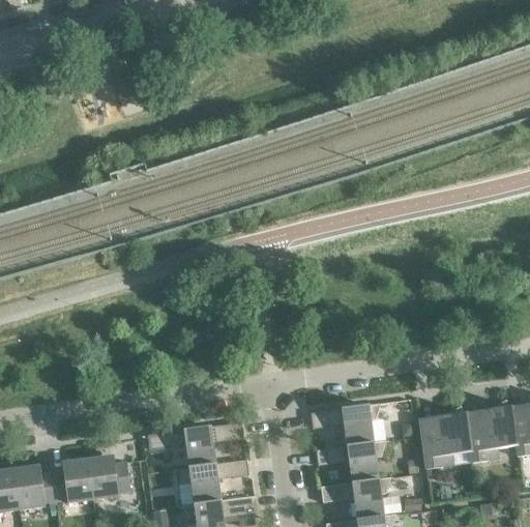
[(484,421),(467,423),(470,450),(471,462),(498,458),(497,447),(516,444),(512,417),(511,405),(506,406),(505,400),(494,406),(495,407),(482,409),(484,421)]
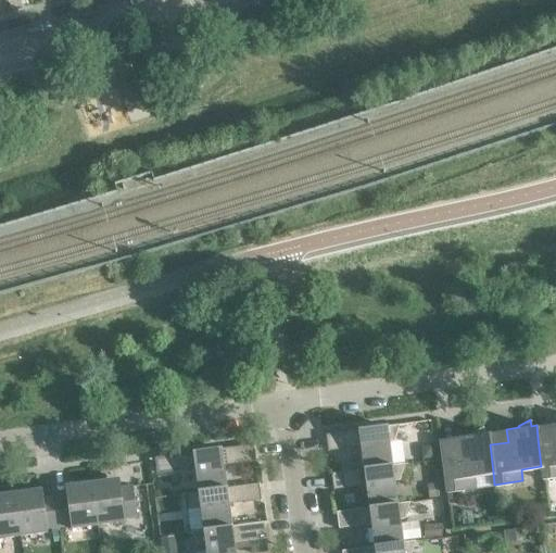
[(359,443),(363,467),(392,464),(392,463),(389,439),(393,439),(397,424),(402,424),(402,422),(325,432),(325,434),(326,434),(328,449),(329,449),(329,447),(359,443)]
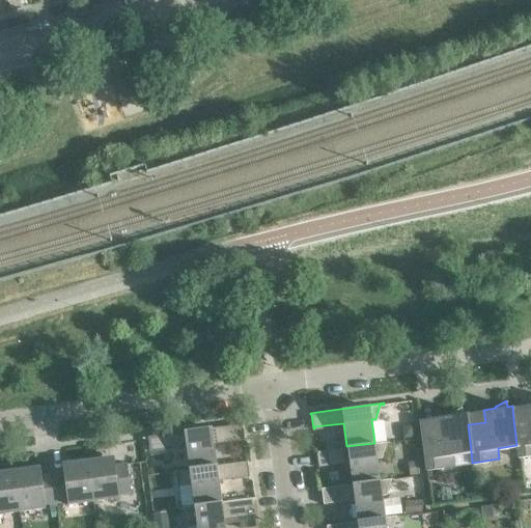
[(530,415),(513,418),(516,445),(518,456),(530,454),(530,403),(529,404),(530,415)]
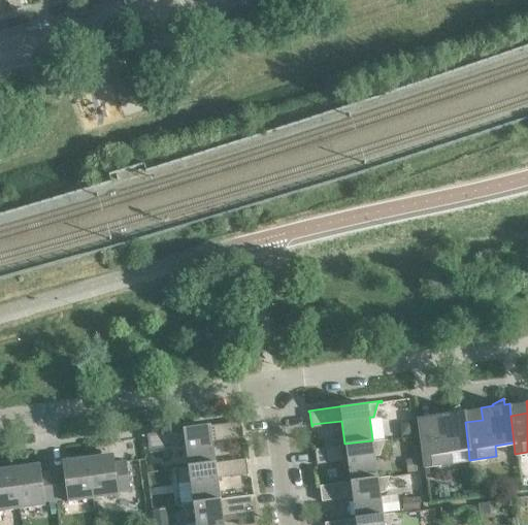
[(419,416),(418,416),(424,466),(451,462),(450,452),(468,449),(465,422),(464,409),(459,411),(458,404),(447,411),(448,412),(435,414),(437,426),(420,428),(419,416)]
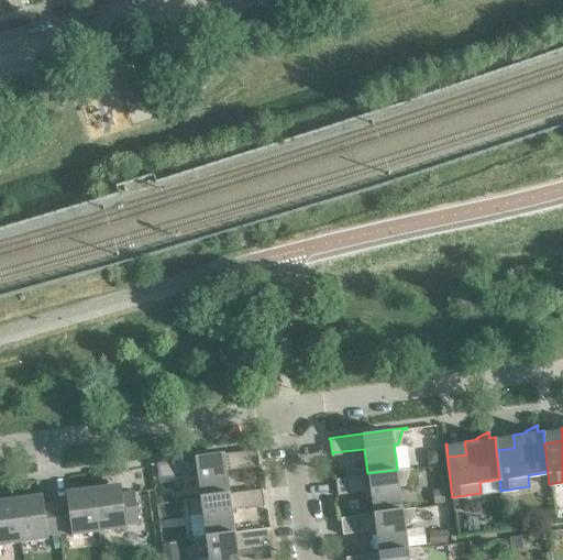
[(257,448),(151,462),(151,463),(157,463),(158,476),(197,472),(200,495),(200,496),(229,492),(225,468),(257,463),(257,464),(258,464),(256,449),(257,449),(257,448)]
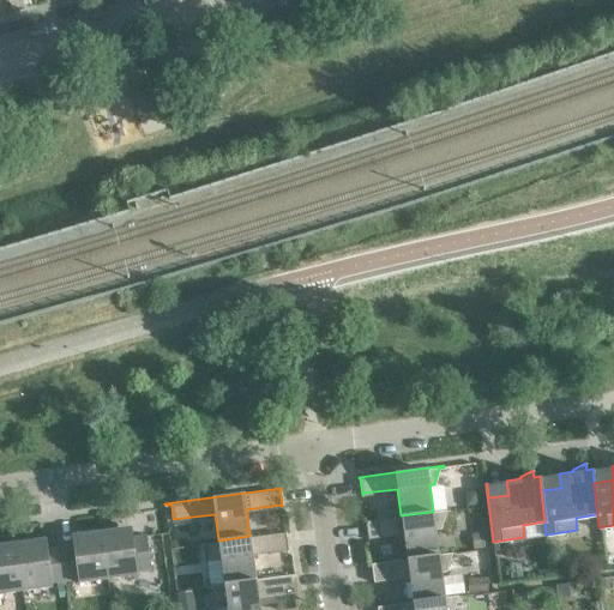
[(467,491),(464,495),(465,506),(480,505),(477,490),(467,491)]
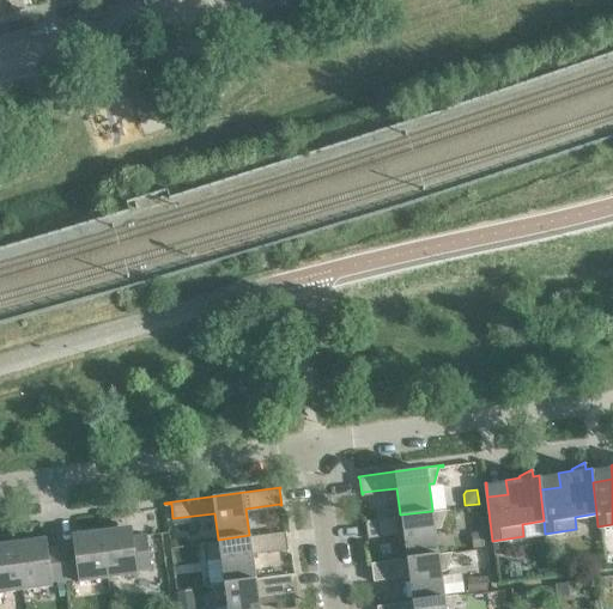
[(449,507),(432,510),(432,511),(400,515),(364,519),(364,521),(365,521),(368,537),(369,537),(368,535),(402,530),(406,556),(406,558),(438,553),(435,527),(439,525),(444,510),(449,509),(449,507)]
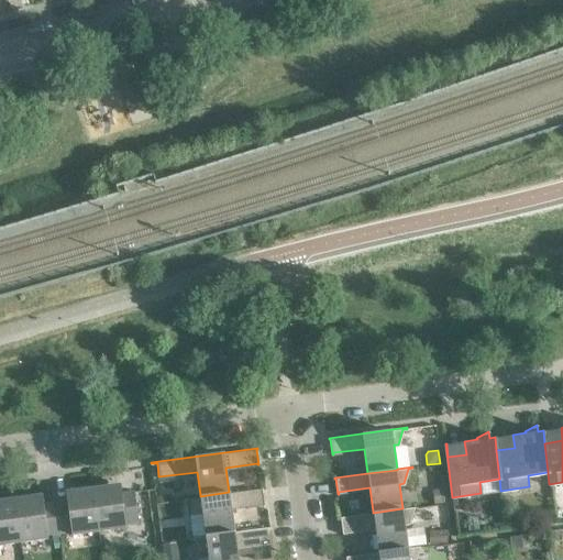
[(120,483),(113,484),(94,486),(99,529),(127,526),(125,522),(139,520),(134,490),(121,492),(120,483)]
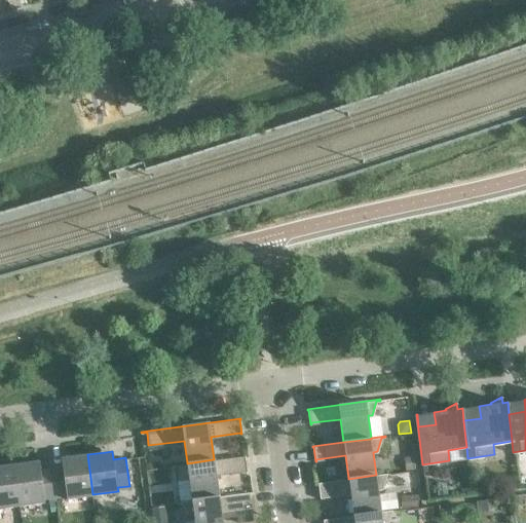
[(415,467),(414,453),(404,454),(406,469),(415,467)]
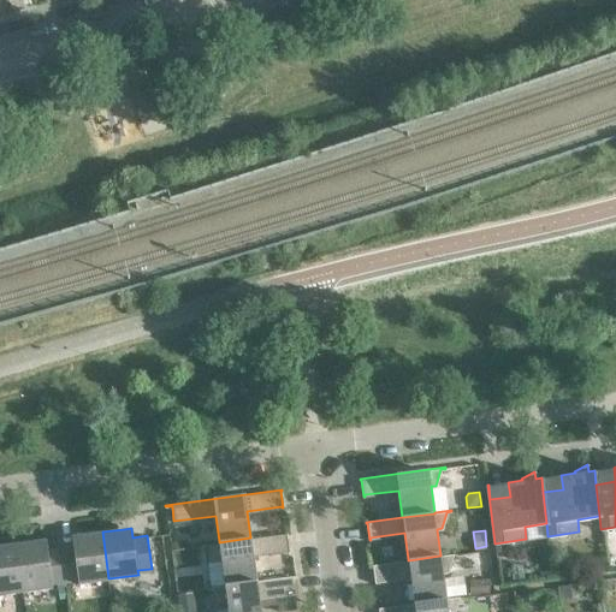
[(108,578),(102,532),(72,536),(73,546),(60,547),(65,581),(78,578),(78,583),(108,578)]
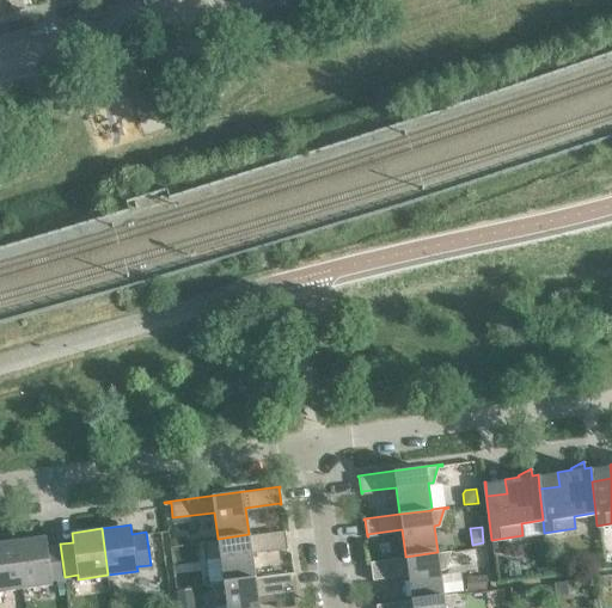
[(286,529),(249,534),(218,539),(218,538),(201,540),(201,542),(206,541),(214,556),(220,554),(224,581),(224,582),(255,577),(255,576),(251,550),(286,546),(286,547),(287,547),(285,530),(286,530),(286,529)]
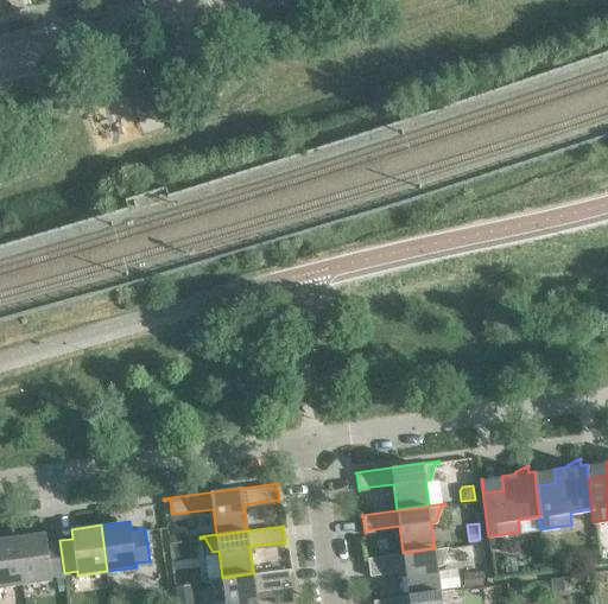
[(45,532),(38,533),(16,536),(23,583),(51,579),(51,574),(64,573),(59,540),(46,542),(45,532)]
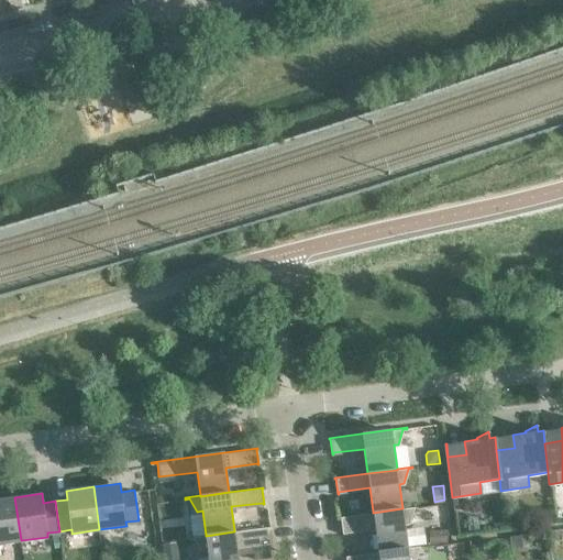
[(0,542),(21,540),(14,497),(0,498),(0,542)]
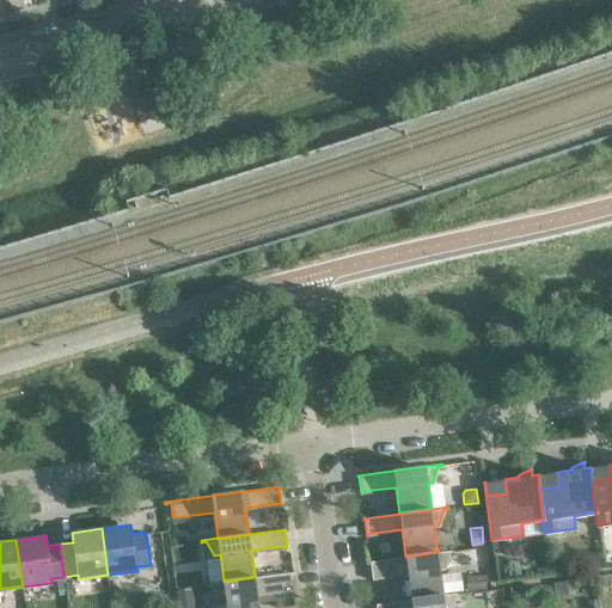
[(454,550),(438,552),(405,557),(405,556),(369,560),(369,563),(371,563),(373,578),(373,577),(408,572),(411,599),(411,600),(444,595),(442,594),(439,569),(445,567),(450,552),(454,551),(454,550)]
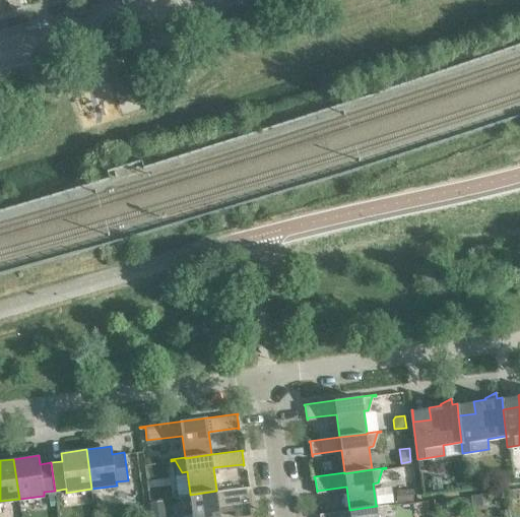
[(470,478),(471,487),(480,486),(479,476),(470,478)]
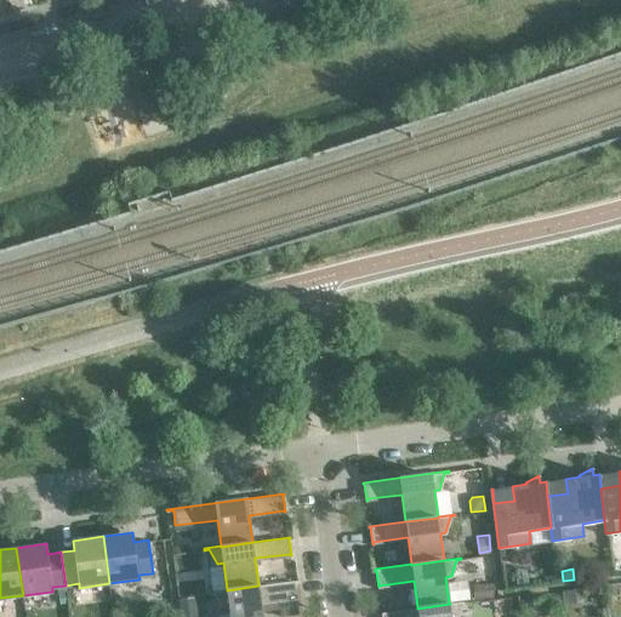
[(494,594),(493,578),(474,580),(474,595),(494,594)]
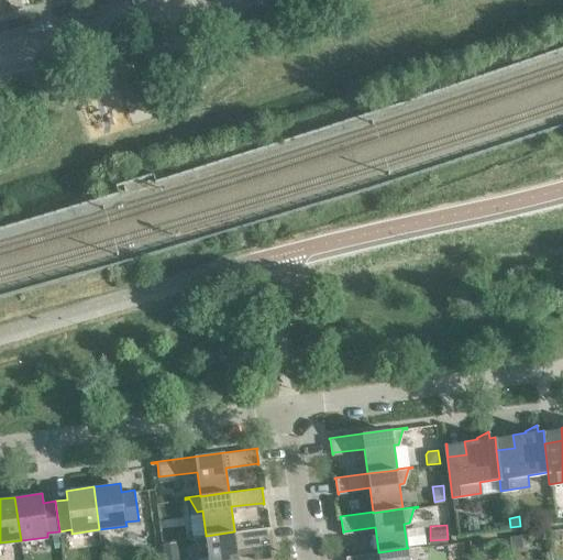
[(238,559),(238,552),(254,550),(255,557),(271,556),(267,528),(268,528),(267,526),(234,530),(234,531),(206,536),(206,535),(190,537),(190,538),(195,538),(202,551),(207,550),(208,559),(238,559)]
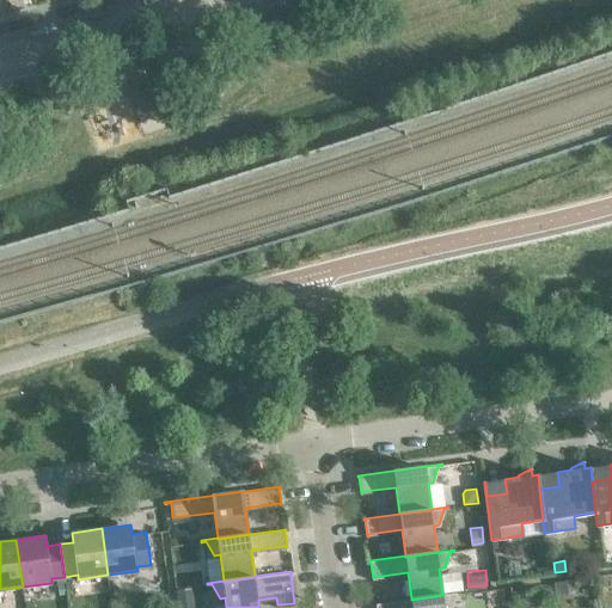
[(598,588),(610,587),(609,573),(597,575),(598,588)]
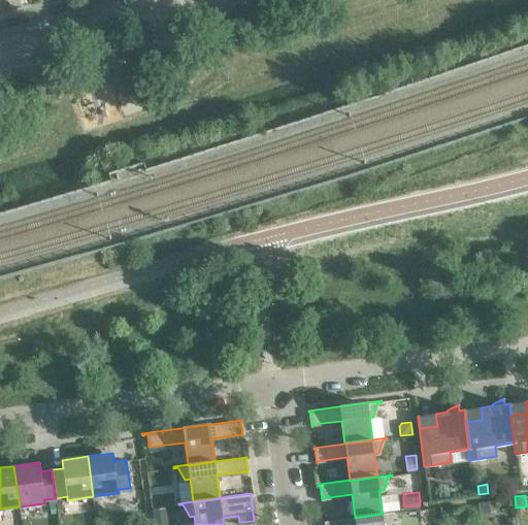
[(482,516),(490,515),(488,501),(480,502),(482,516)]
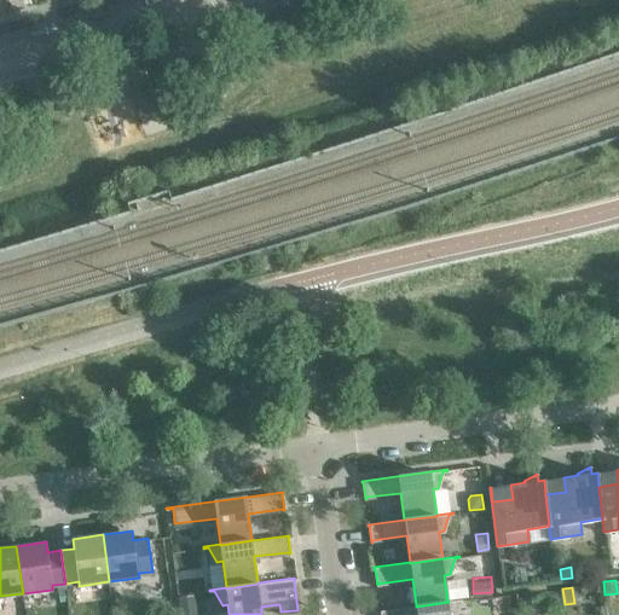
[(179,595),(181,614),(192,614),(200,614),(197,592),(179,595)]
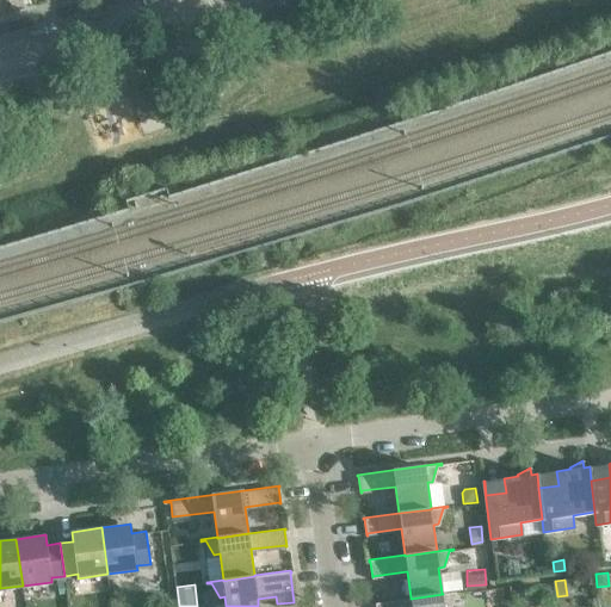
[(458,590),(442,593),(443,594),(411,599),(411,598),(375,602),(375,604),(376,604),(375,606),(450,606),(455,593),(460,593),(458,590)]
